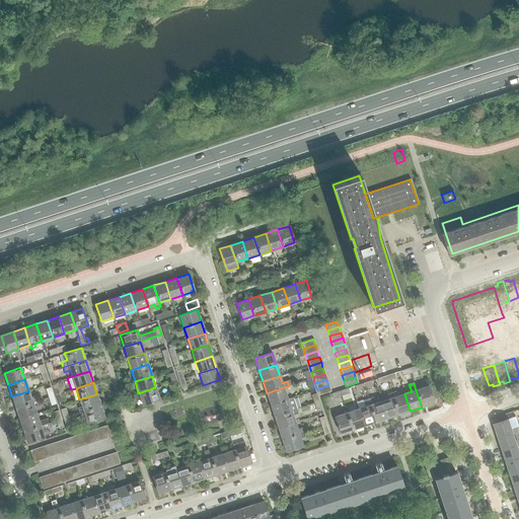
[(330,391),(328,385),(316,389),(318,395),(330,391)]
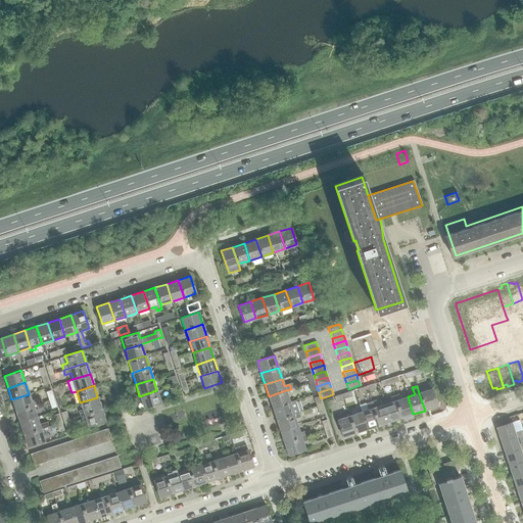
[(419,393),(425,411),(436,407),(431,389),(419,393)]
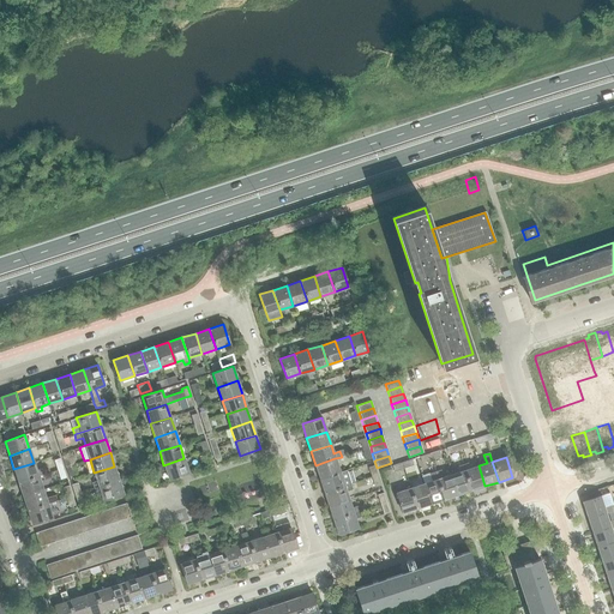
[(188,473),(184,458),(163,465),(168,480),(188,473)]
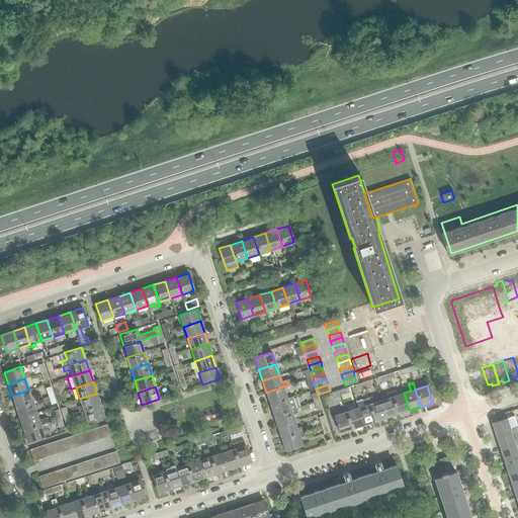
[(266,393),(270,405),(286,399),(282,386),(266,393)]
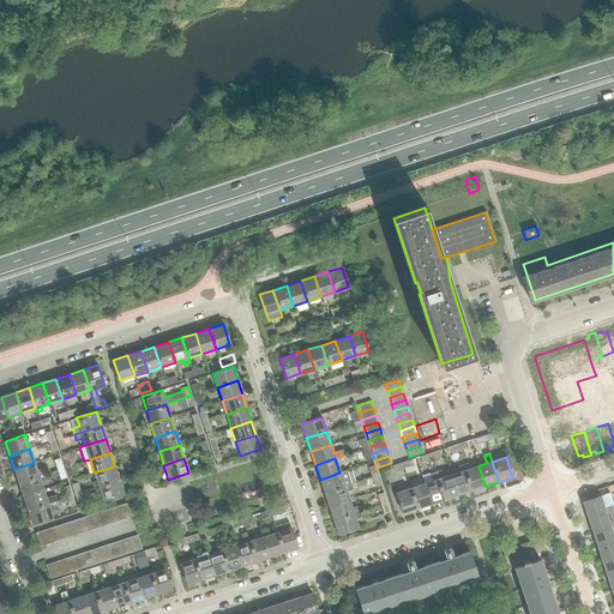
[(13,469),(18,482),(38,476),(43,474),(41,469),(36,470),(34,463),(13,469)]
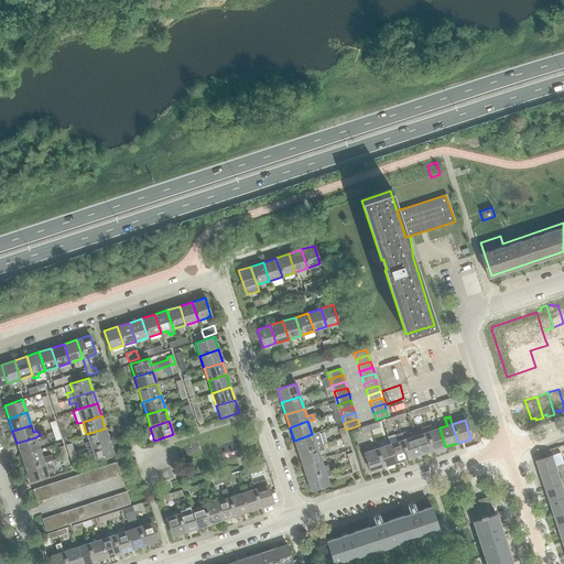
[(426,432),(433,451),(445,446),(440,427),(426,432)]
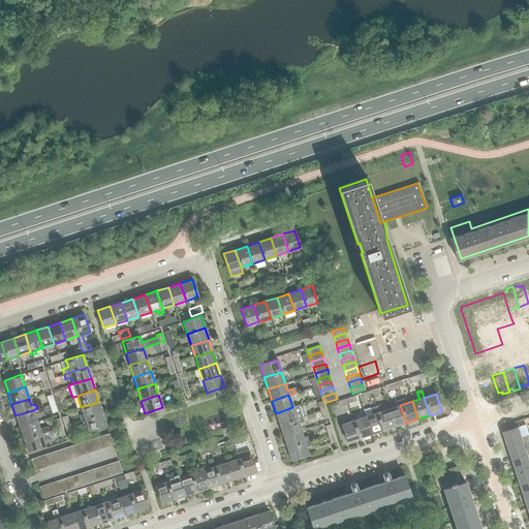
[(80,415),(81,421),(102,413),(98,402),(81,407),(84,414),(80,415)]
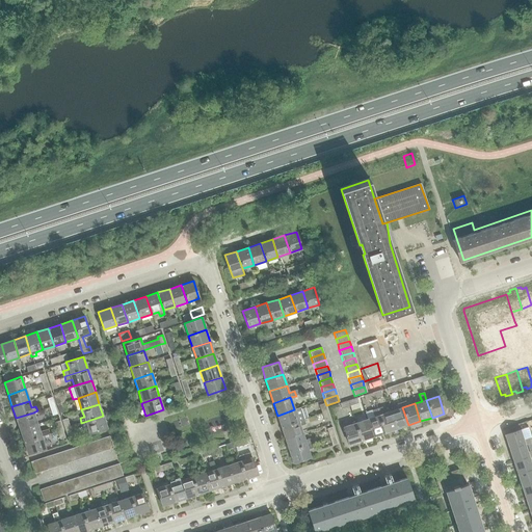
[(300,407),(294,409),(277,416),(281,427),(303,419),(300,407)]
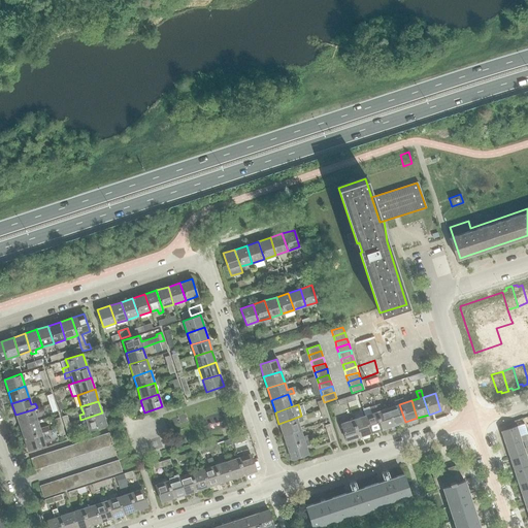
[(373,406),(382,430),(393,426),(388,408),(381,410),(380,404),(373,406)]
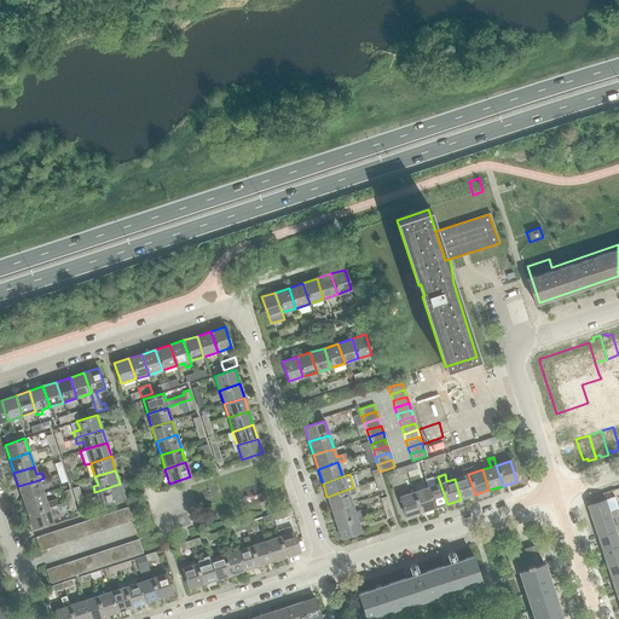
[(455,479),(461,499),(475,495),(468,474),(455,479)]
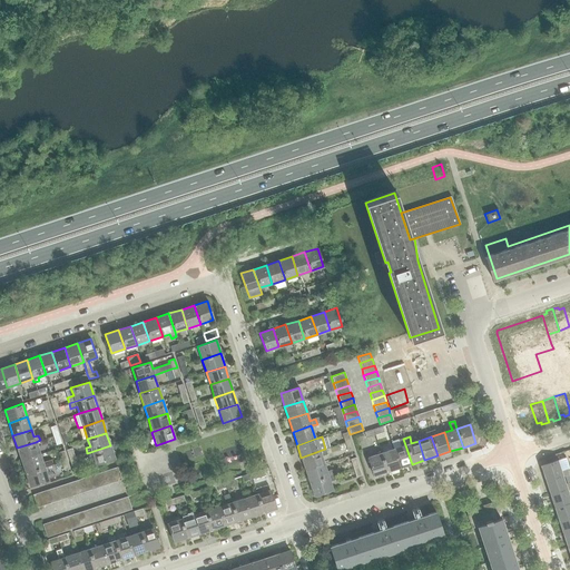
[(401,446),(393,449),(399,468),(412,464),(403,439),(399,440),(401,446)]
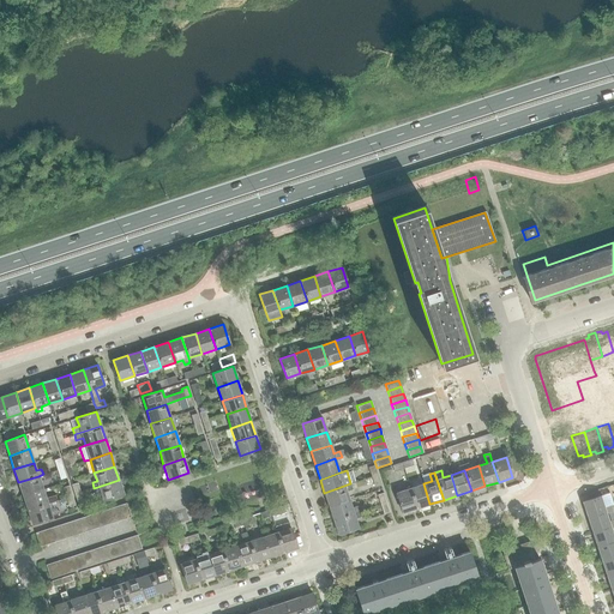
[(42,489),(38,476),(18,482),(23,497),(42,489)]
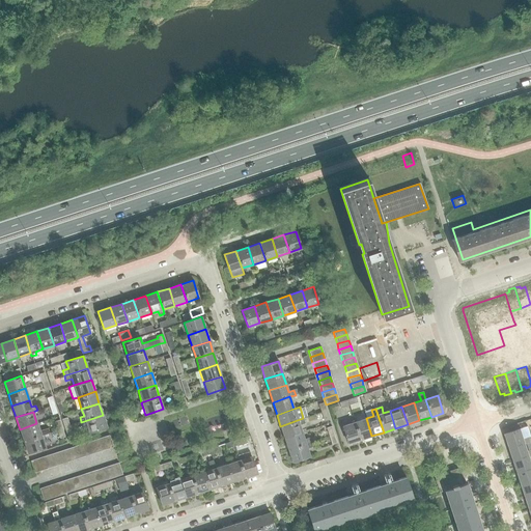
[(89,432),(107,427),(103,415),(81,422),(83,426),(87,425),(89,432)]
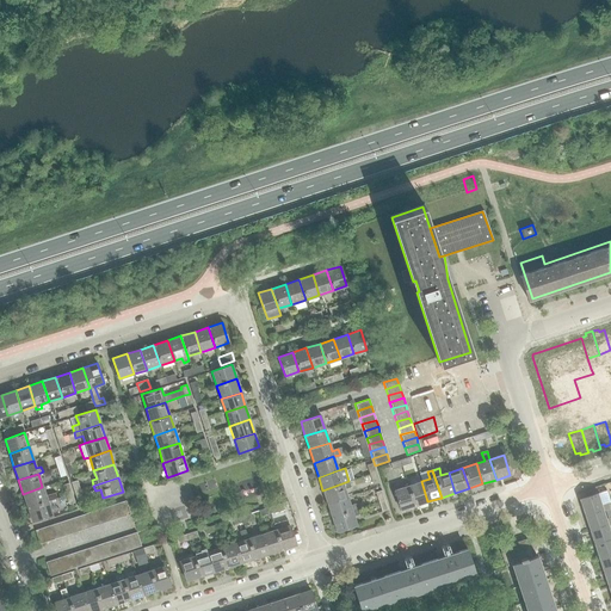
[(322,491),(327,504),(347,498),(344,489),(351,487),(349,481),(322,491)]
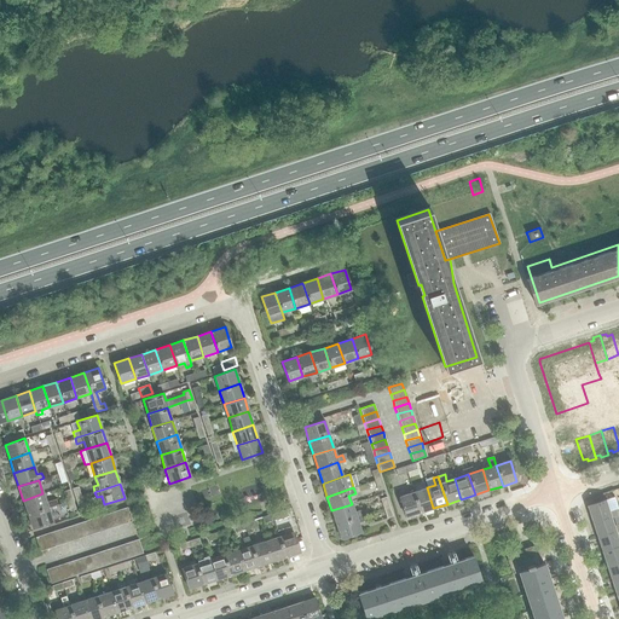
[(433,508),(427,487),(412,492),(420,513),(433,508)]
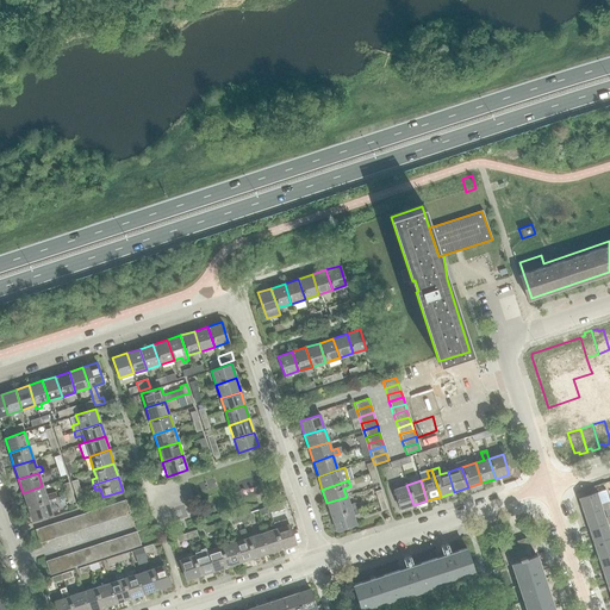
[(399,510),(414,505),(406,485),(393,490),(399,510)]
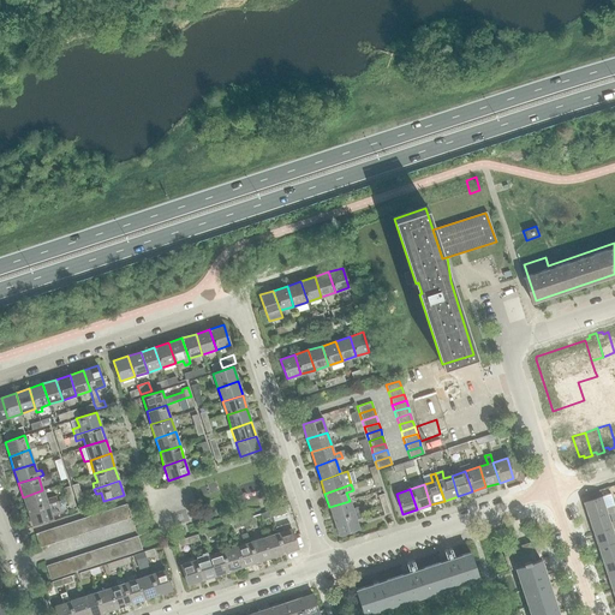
[(23,497),(28,511),(47,505),(57,501),(55,495),(46,499),(42,490),(23,497)]
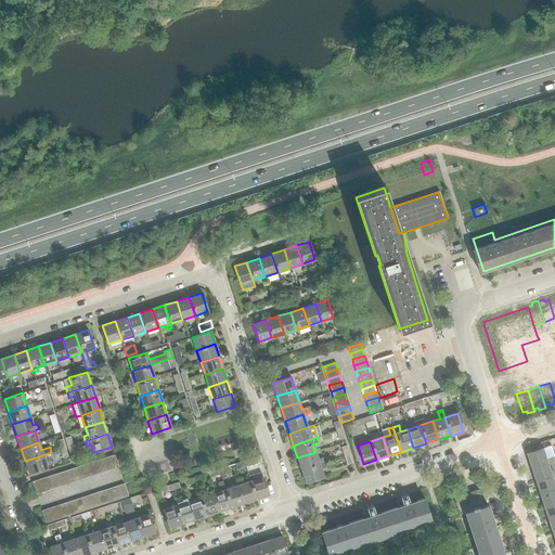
[(546,462),(545,459),(542,449),(526,454),(530,467),(546,462)]
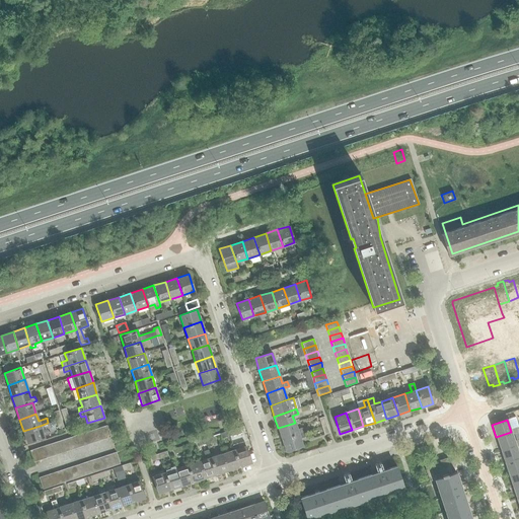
[(278,428),(282,440),(303,433),(302,428),(297,430),(295,423),(278,428)]
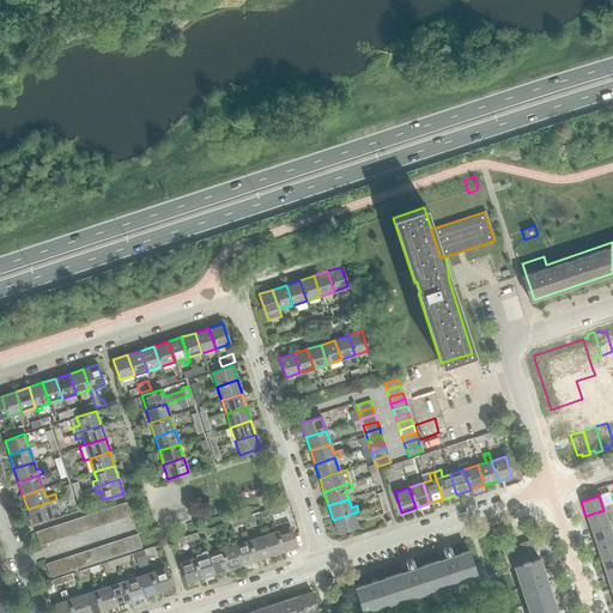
[(125,517),(131,516),(126,502),(120,504),(125,517)]
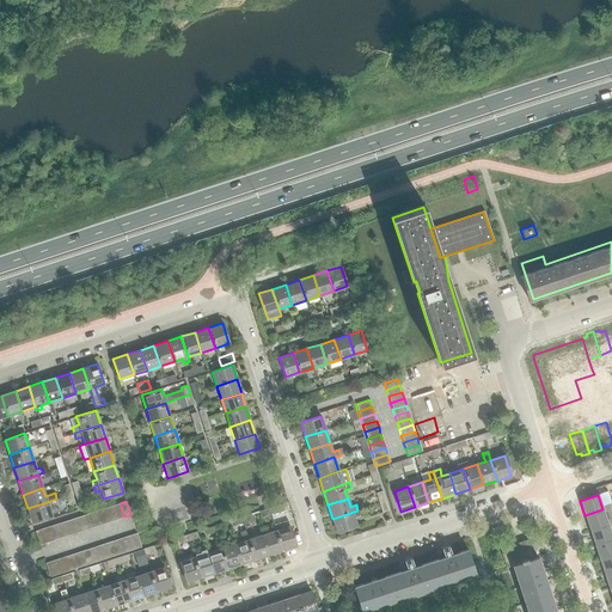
[(51,515),(47,502),(28,508),(31,522),(51,515)]
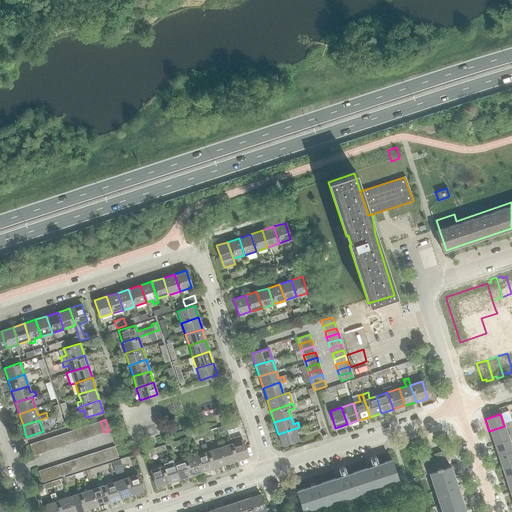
[(104,432),(100,421),(94,423),(98,434),(104,432)]
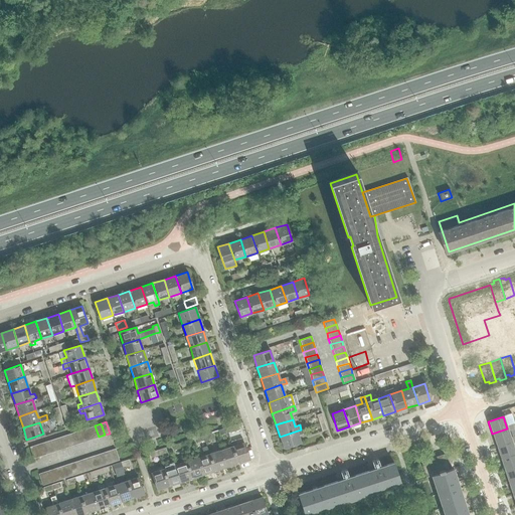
[(237,423),(226,427),(228,434),(239,430),(237,423)]
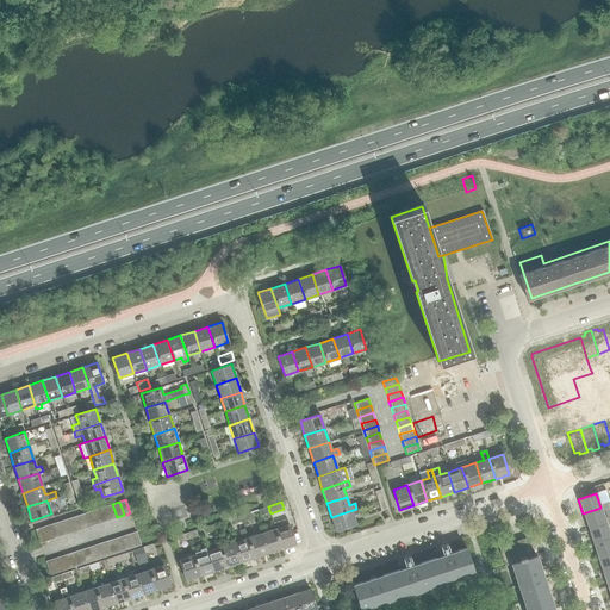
[(607,502),(599,504),(601,508),(583,514),(587,528),(605,522),(604,518),(601,510),(608,508),(607,502)]
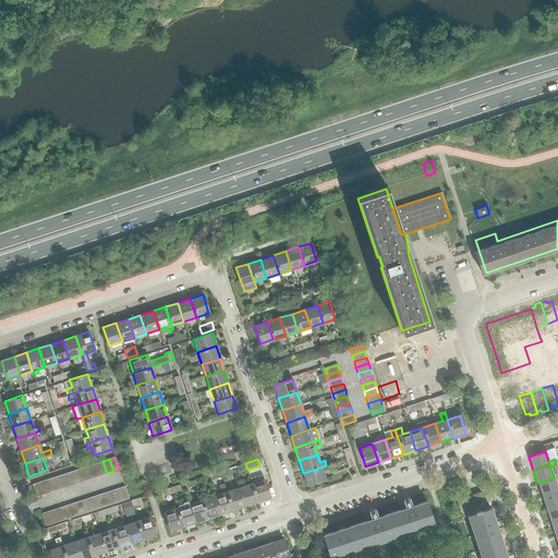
[(97,463),(101,475),(107,473),(102,461),(97,463)]
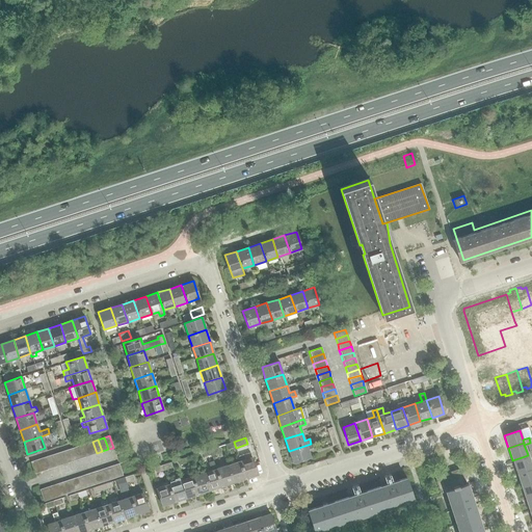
[(86,443),(90,455),(97,453),(92,442),(86,443)]
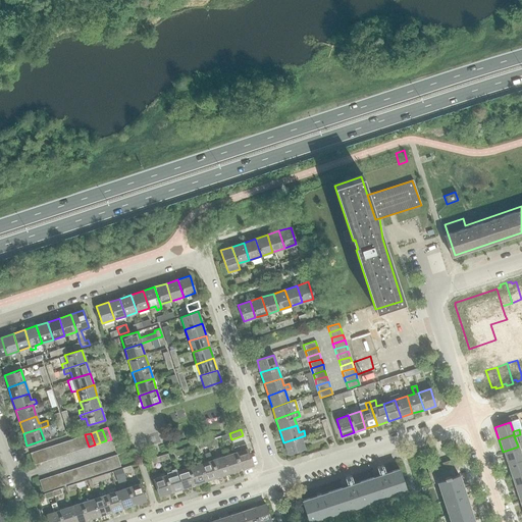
[(233,447),(231,439),(229,433),(220,436),(222,441),(227,439),(229,449),(233,447)]
